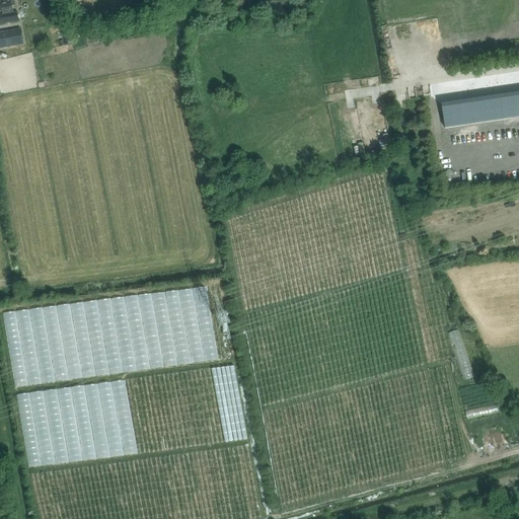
[(0,0),(0,8),(3,8),(4,15),(0,15),(0,24),(18,21),(17,12),(13,13),(12,7),(15,6),(13,0),(0,0)]
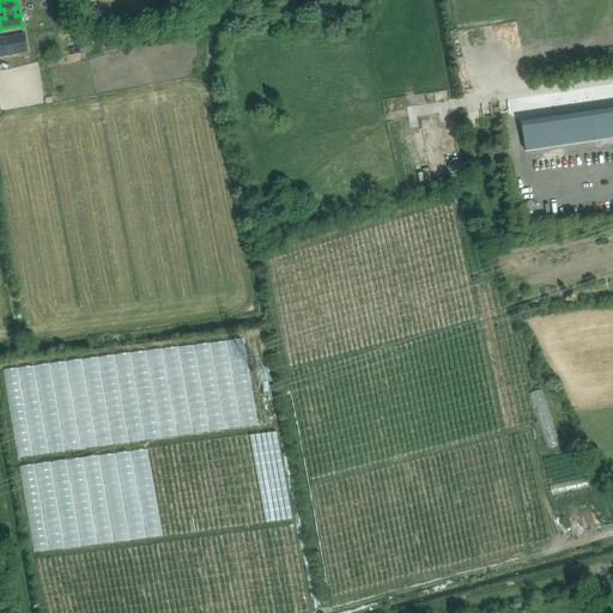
[(93,30),(85,32),(89,44),(97,43),(93,30)]
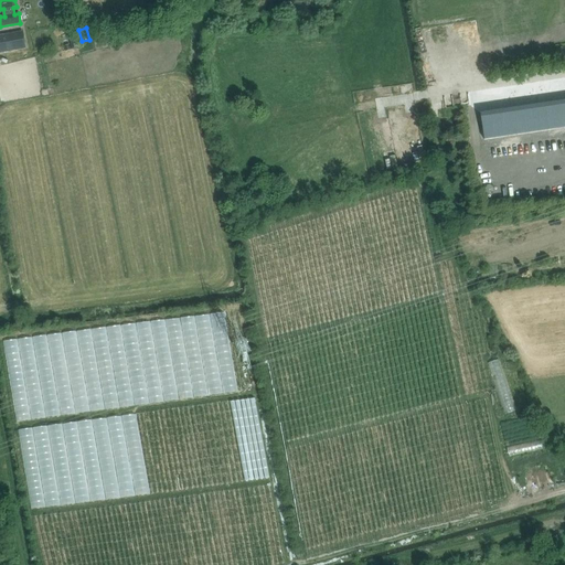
[(23,31),(0,34),(0,53),(14,51),(13,42),(24,40),(23,31)]
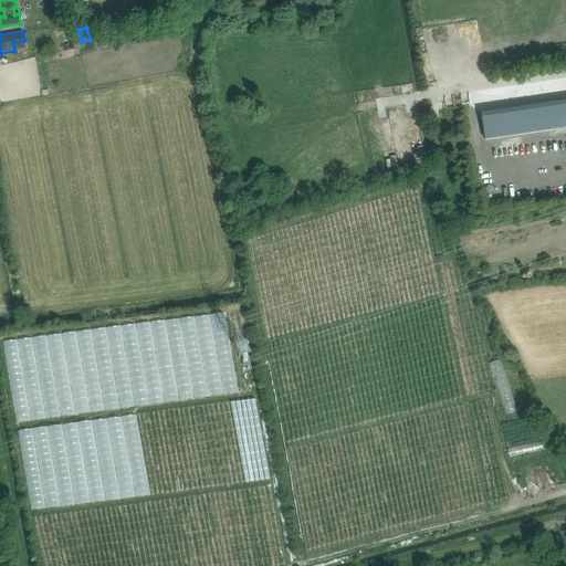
[(501,359),(488,364),(505,416),(517,411),(501,359)]
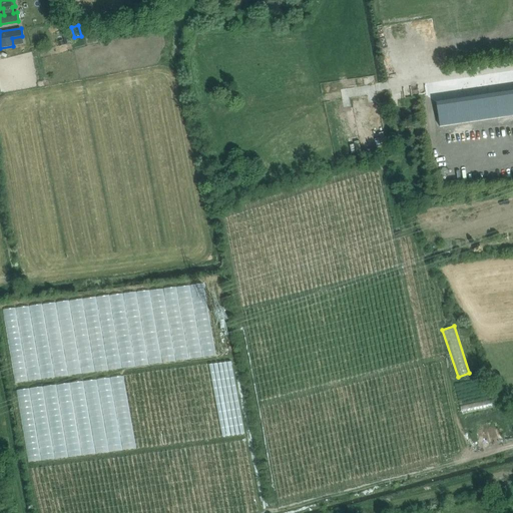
[(460,406),(462,415),(493,408),(491,399),(460,406)]
